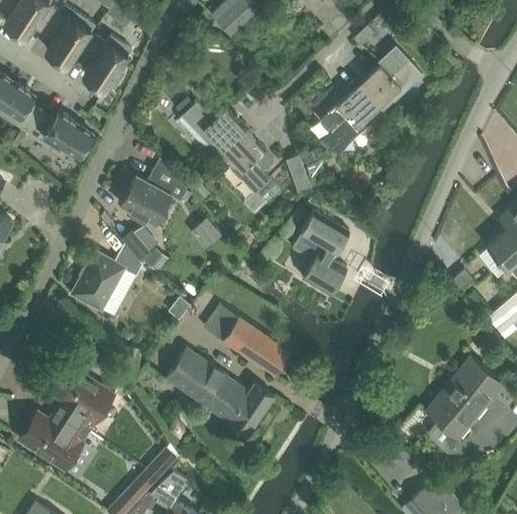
[(0,0),(0,11),(6,15),(16,0),(0,0)]
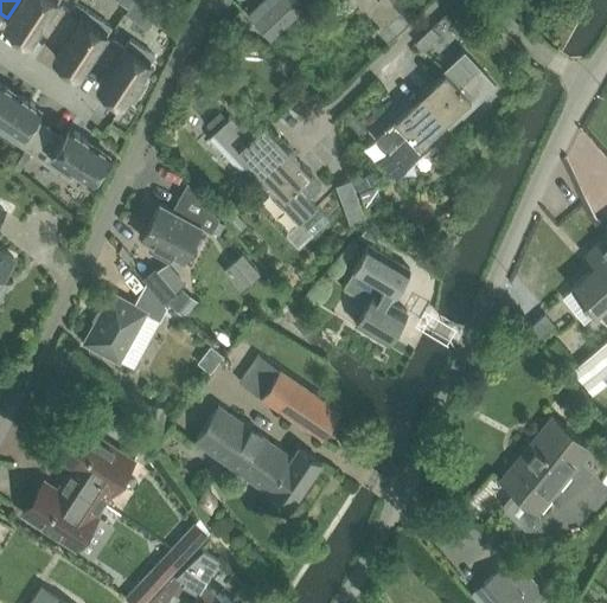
[(31,44),(39,32),(51,40),(69,13),(57,6),(57,5),(57,4),(59,0),(24,0),(6,27),(31,44)]
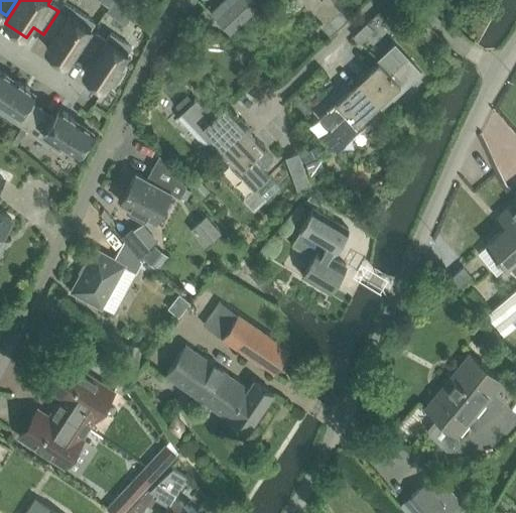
[(250,0),(240,0),(217,22),(231,36),(259,9),(250,0)]
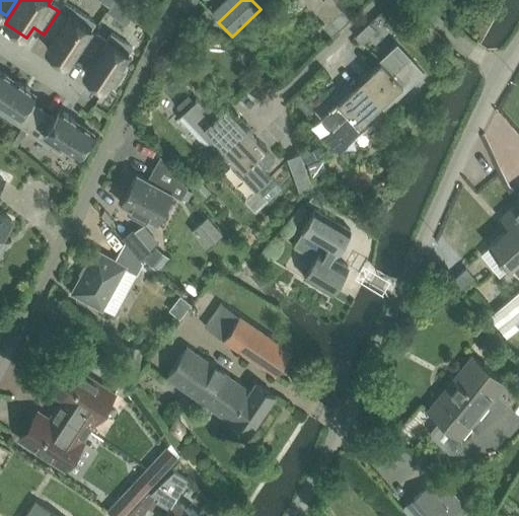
[(302,0),(335,35),(350,21),(330,0),(302,0)]
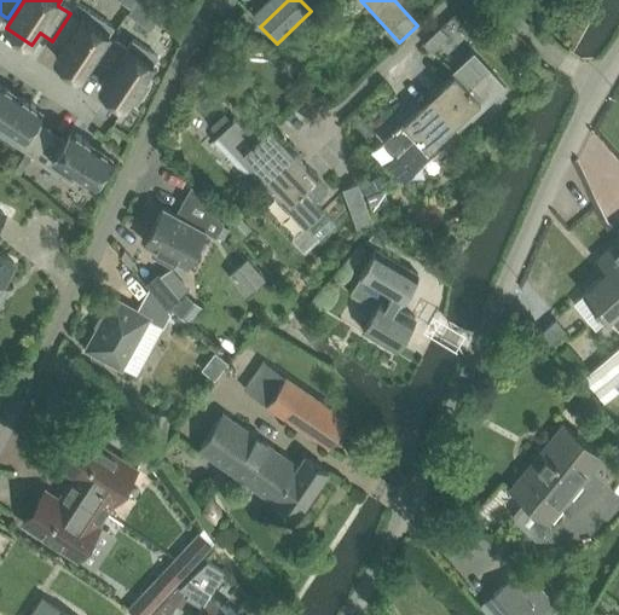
[(70,13),(52,41),(64,48),(56,62),(81,79),(109,38),(114,30),(76,5),(70,13)]
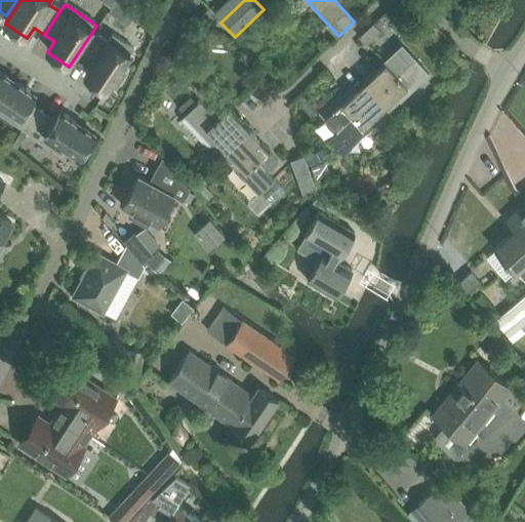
[(359,40),(366,47),(380,34),(373,27),(359,40)]
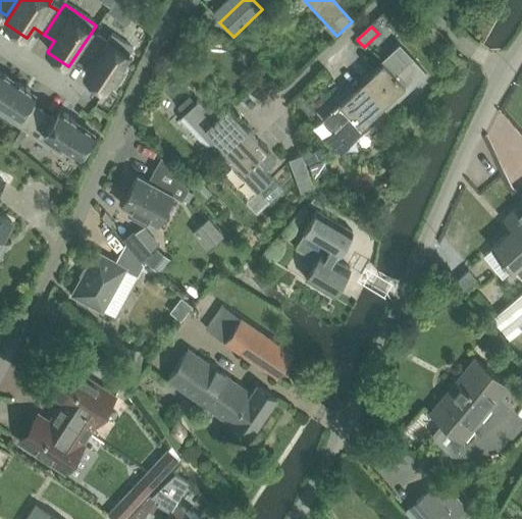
[(106,91),(109,87),(115,91),(125,74),(120,70),(129,57),(128,56),(133,51),(112,37),(108,43),(107,42),(107,43),(96,36),(81,59),(92,66),(85,76),(106,91)]
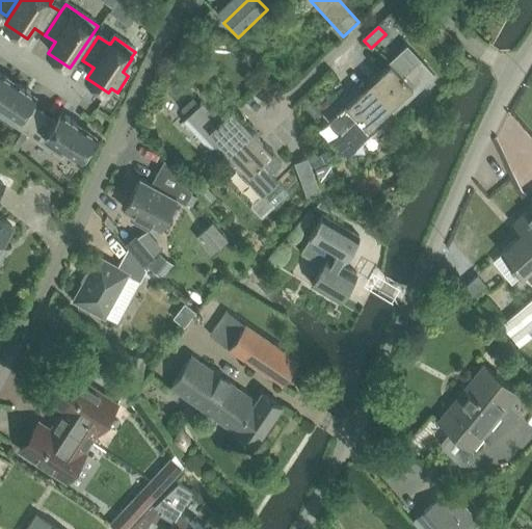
[(391,67),(391,65),(369,86),(394,114),(434,77),(420,61),(419,62),(408,51),(391,67)]
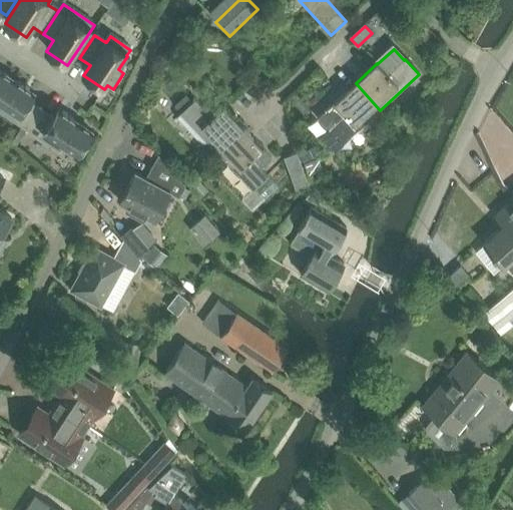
[(19,84),(18,85),(0,72),(0,113),(22,128),(27,131),(41,111),(28,103),(34,95),(29,92),(30,91),(19,84)]
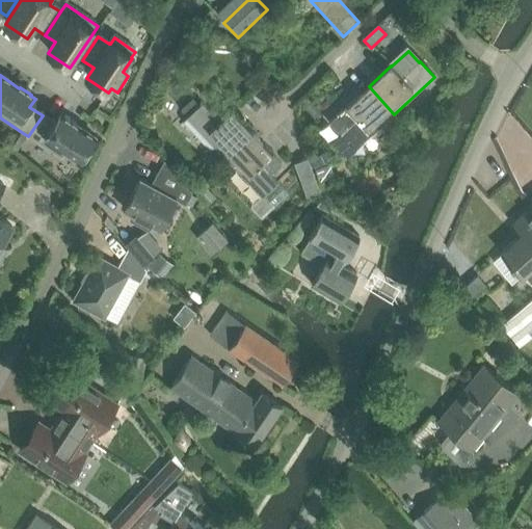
[(346,160),(353,153),(394,114),(369,86),(328,124),(340,137),(333,143),(346,160)]
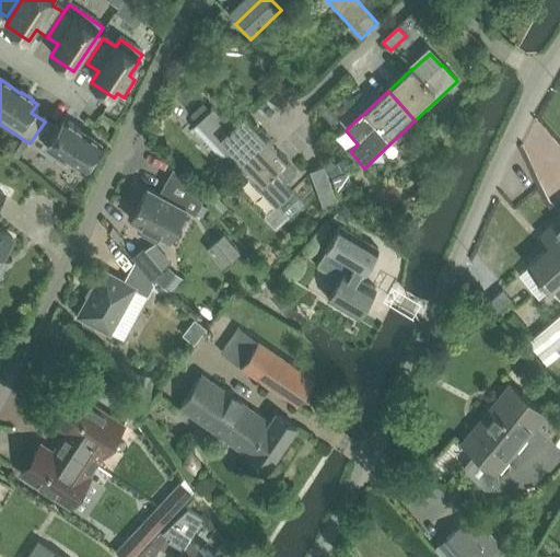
[(203,105),(191,117),(198,124),(210,113),(203,106),(203,105)]
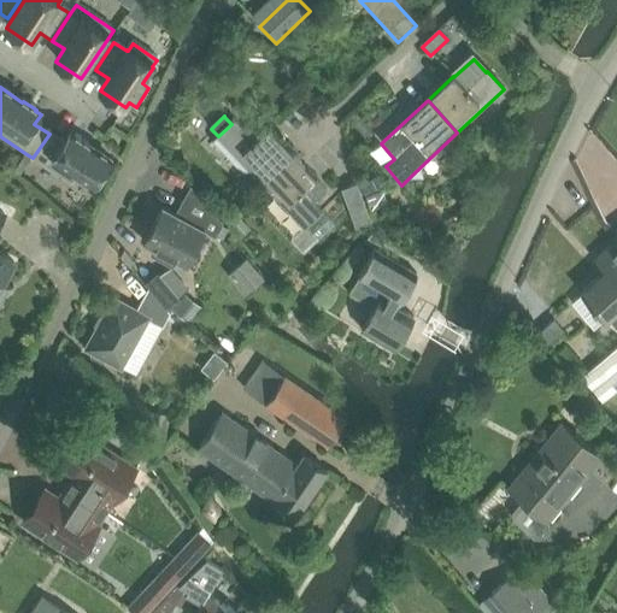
[(218,136),(217,137),(260,184),(293,154),(269,128),(254,141),(235,121),(231,124),(218,136)]
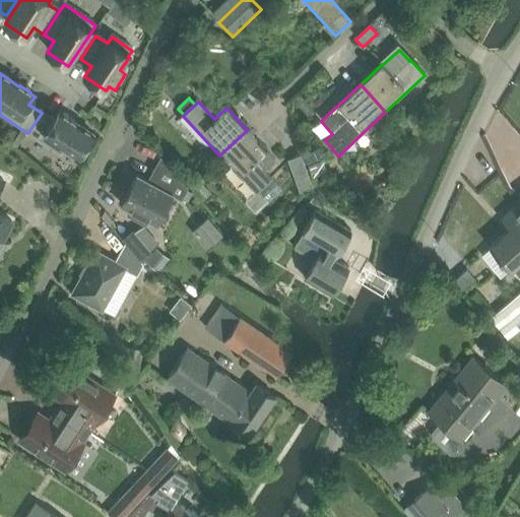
[(59,113),(54,121),(42,113),(27,133),(55,151),(60,154),(63,150),(65,148),(78,157),(92,136),(74,124),(75,122),(64,115),(63,116),(59,113)]
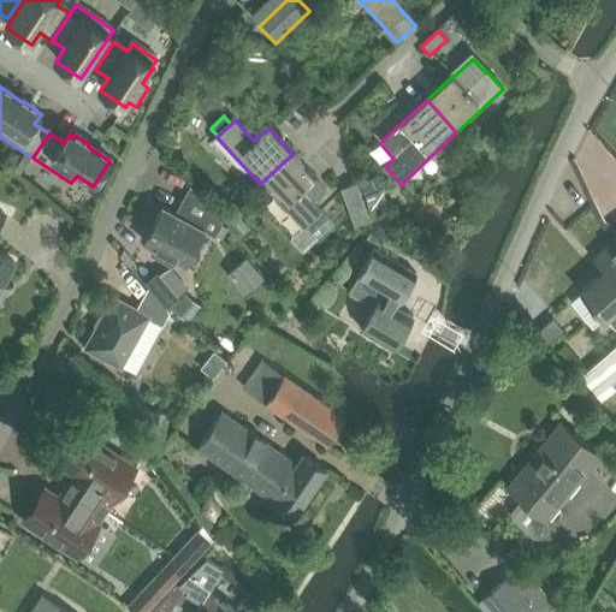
[(33,158),(27,154),(15,173),(19,178),(33,158)]
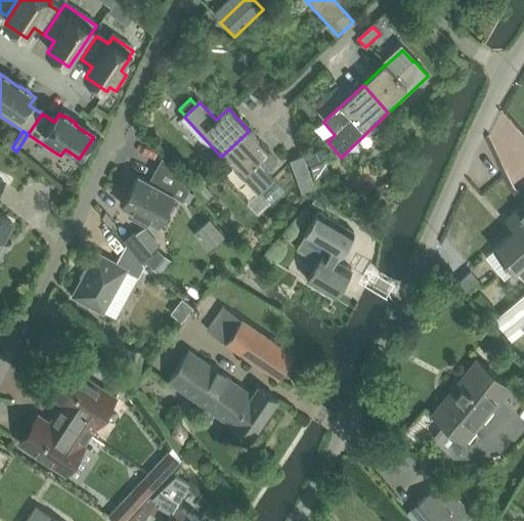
[(249,131),(221,157),(258,196),(260,194),(269,185),(273,182),(266,174),(277,164),(268,154),(269,153),(249,131)]
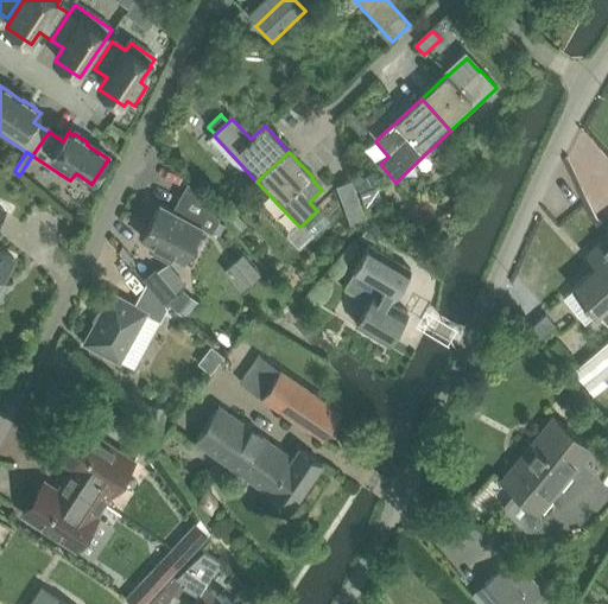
[(355,182),(363,204),(379,199),(372,177),(355,182)]
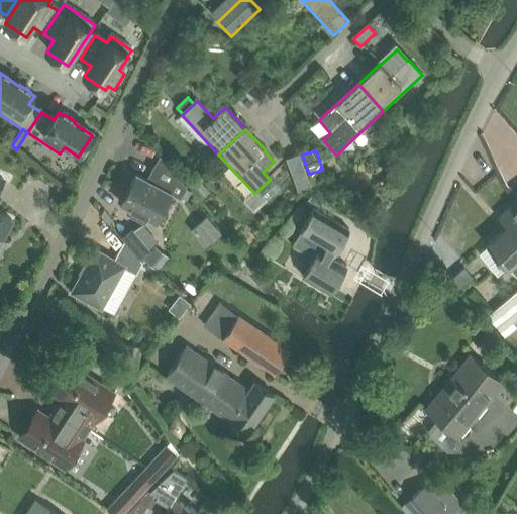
[(121,206),(129,210),(126,216),(145,226),(148,221),(157,225),(173,196),(181,201),(187,191),(162,160),(161,160),(148,183),(137,177),(121,206)]
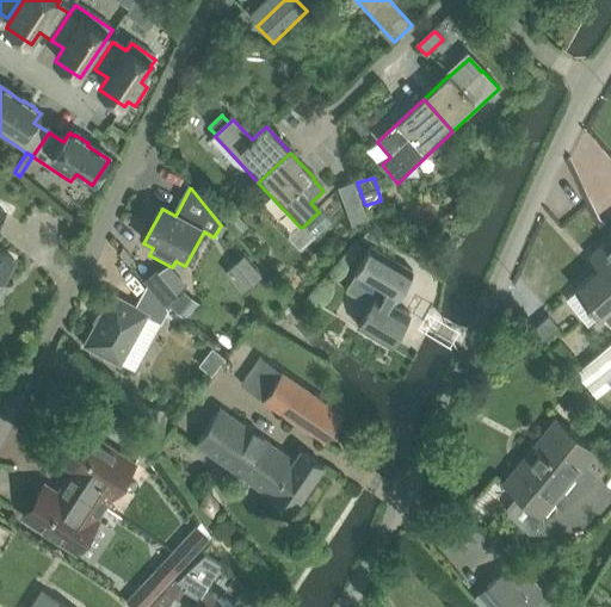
[(358,196),(344,202),(353,229),(369,223),(368,221),(358,196)]
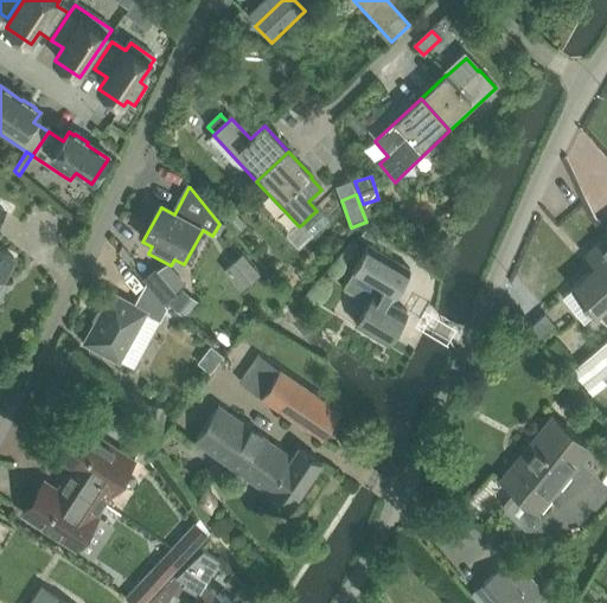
[(0,220),(4,213),(0,210),(0,288),(13,261),(0,254),(0,220)]
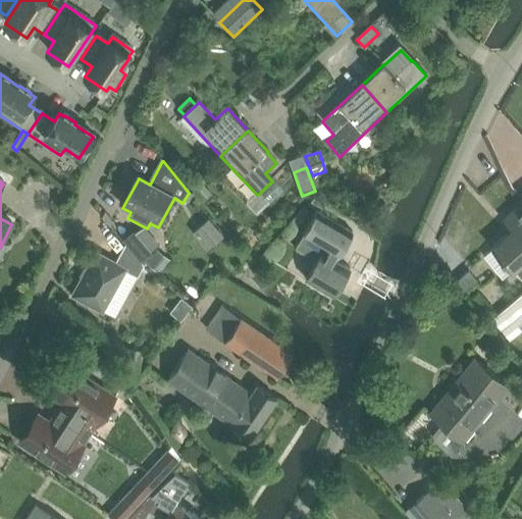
[(268,185),(259,194),(269,205),(282,193),(272,182),(268,185)]
